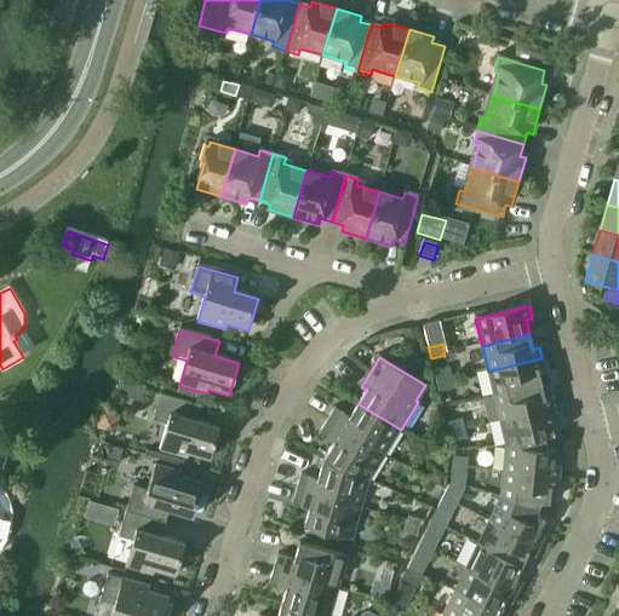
[(488,372),(494,397),(542,385),(538,370),(545,369),(542,358),(488,372)]
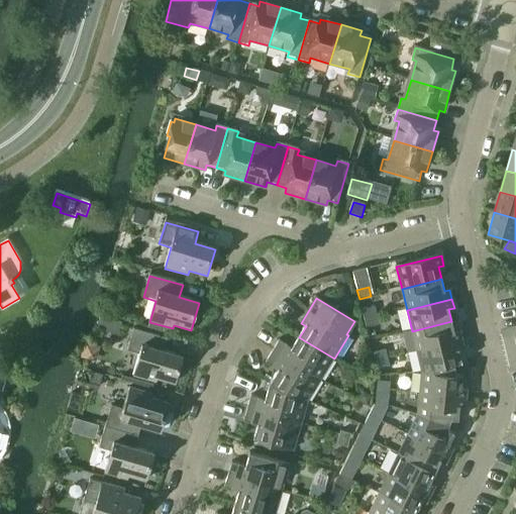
[(363,311),(365,320),(377,317),(374,309),(363,311)]
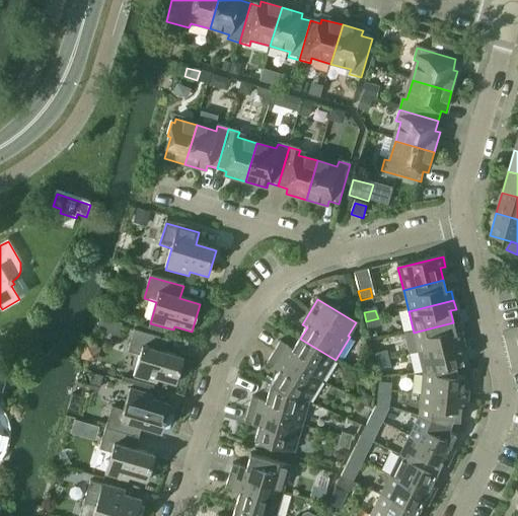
[(366,321),(368,330),(380,327),(378,318),(366,321)]
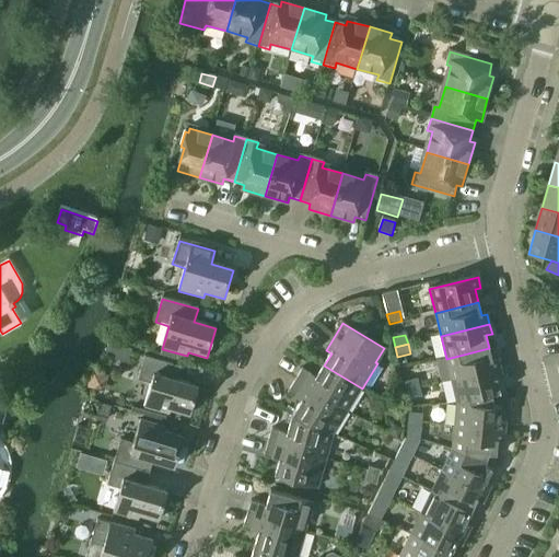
[(446,359),(452,382),(501,370),(498,360),(492,361),(489,348),(446,359)]
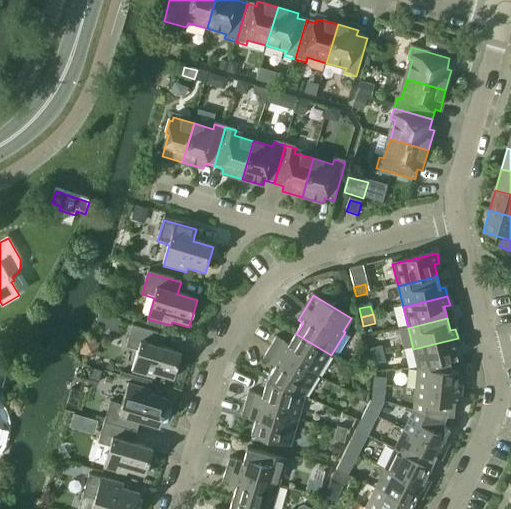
[(156,376),(174,381),(181,354),(162,348),(165,336),(133,327),(126,348),(138,352),(132,373),(155,379),(156,376)]
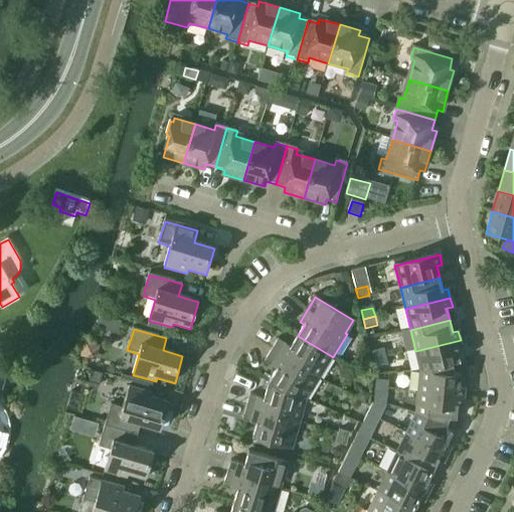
[(272,351),(319,380),(333,357),(298,336),(291,348),(279,340),(272,351)]
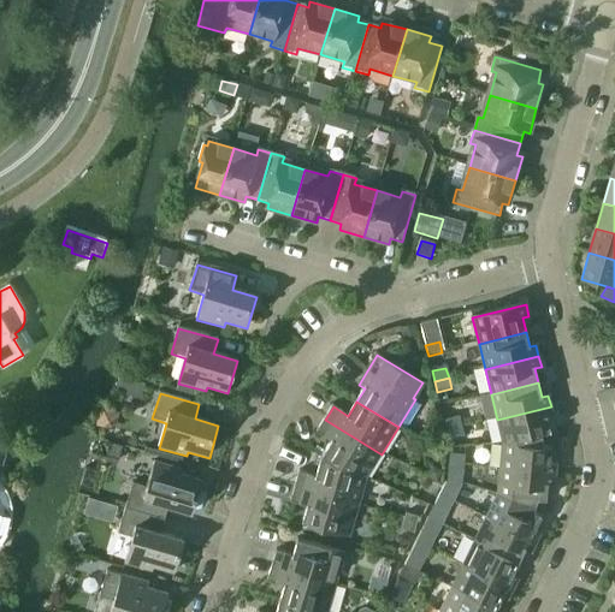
[(497,420),(503,445),(543,443),(543,437),(551,434),(547,419),(554,417),(551,406),(497,420)]
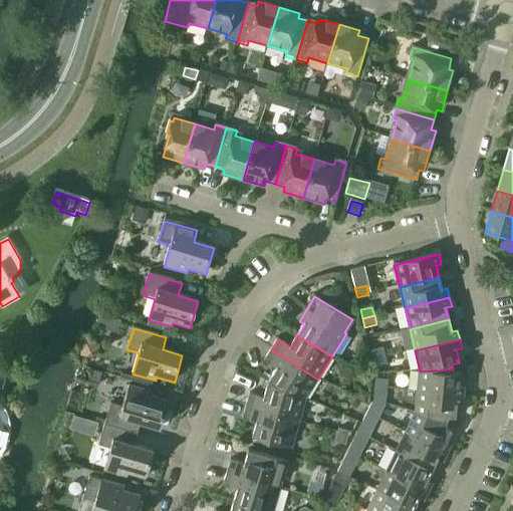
[(370,351),(372,360),(385,357),(382,348),(370,351)]
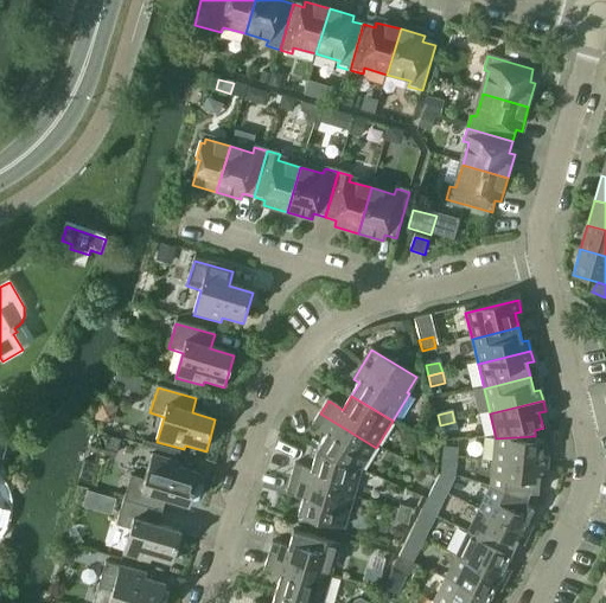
[(317,453),(362,472),(376,448),(320,414),(312,427),(327,436),(317,453)]
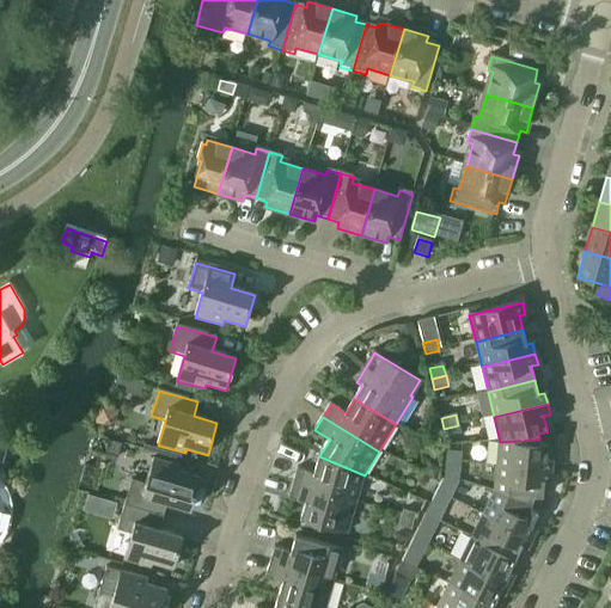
[(444,429),(446,440),(460,436),(458,425),(444,429)]
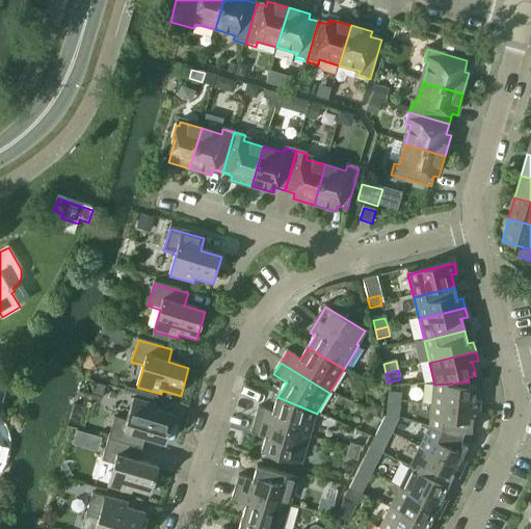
[(434,385),(432,406),(480,412),(480,402),(475,401),(476,388),(469,387),(469,382),(434,385)]
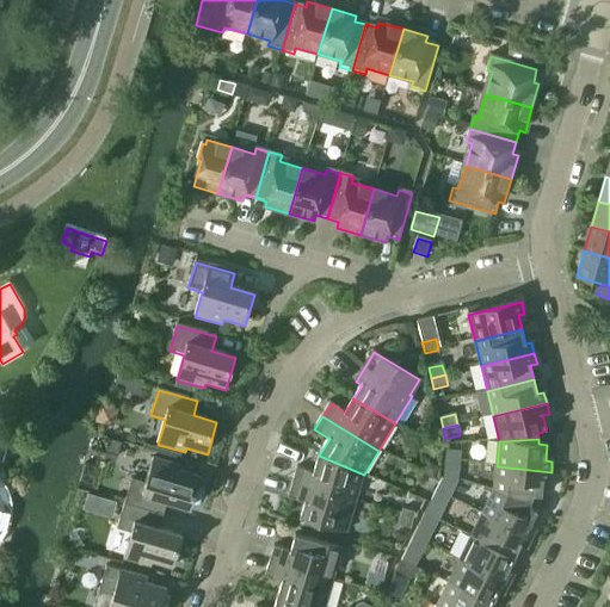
[(445,462),(460,463),(461,452),(447,451),(445,462)]
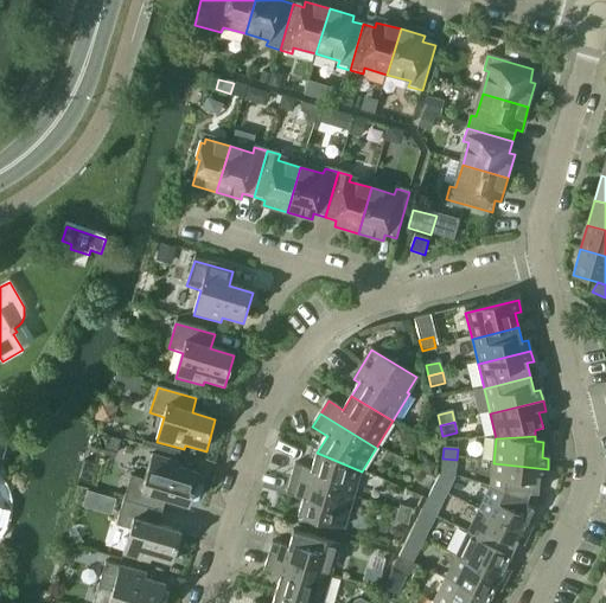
[(291,481),(353,499),(362,472),(317,453),(312,470),(295,466),(291,481)]
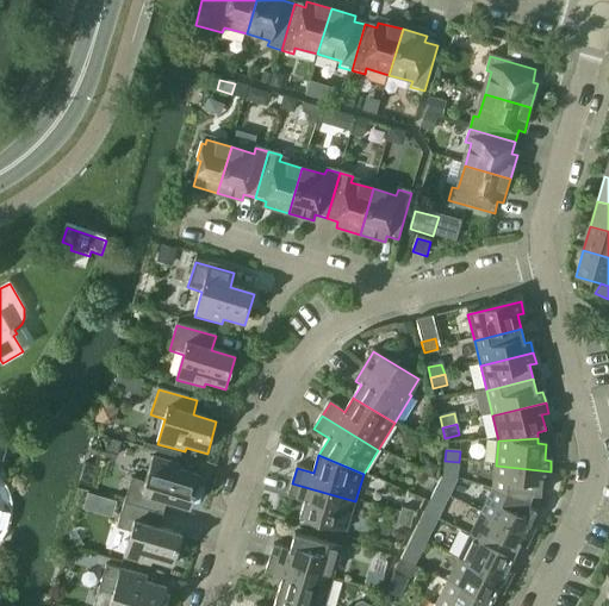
[(124,505),(163,516),(167,503),(191,510),(200,478),(179,472),(180,467),(153,458),(145,483),(131,480),(124,505)]
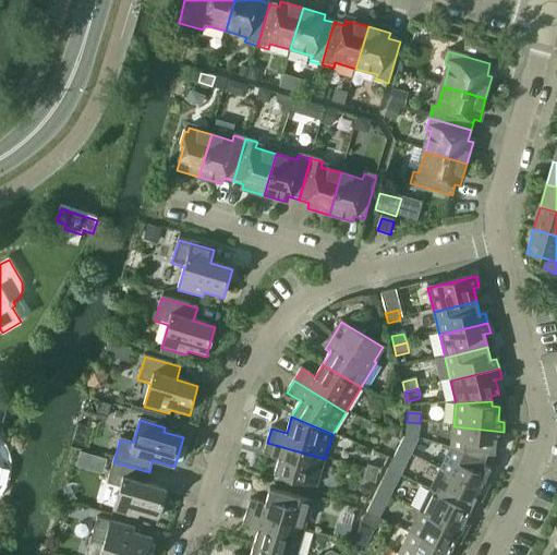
[(406,432),(419,433),(420,423),(407,422),(406,432)]
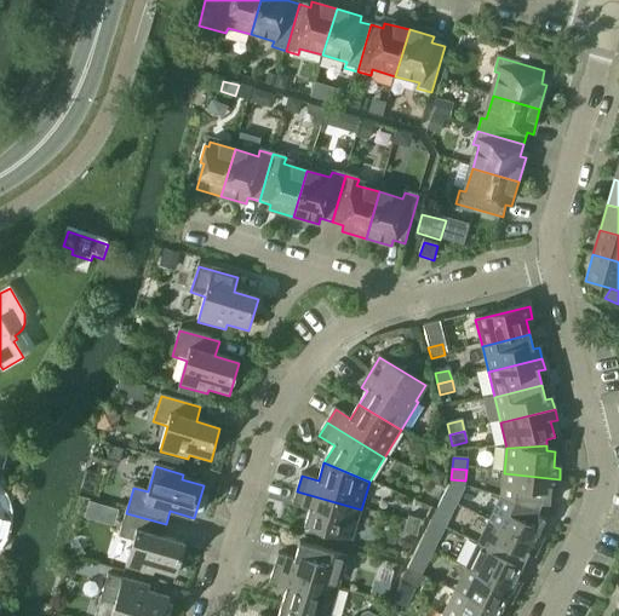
[(504,473),(500,500),(539,510),(540,505),(550,506),(551,490),(559,490),(560,479),(504,473)]
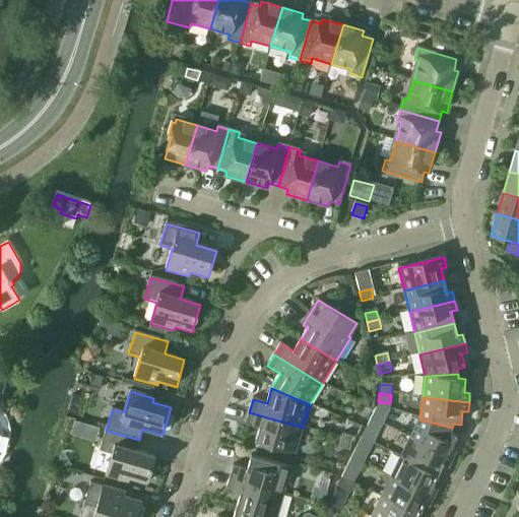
[(371,419),(382,425),(386,416),(375,411),(371,419)]
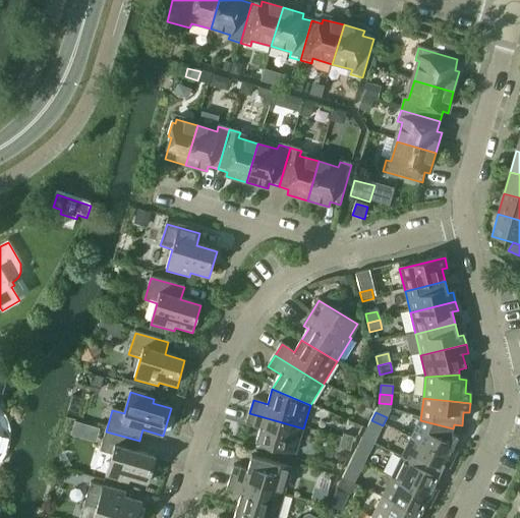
[(255,444),(295,455),(303,428),(249,413),(245,425),(260,429),(255,444)]
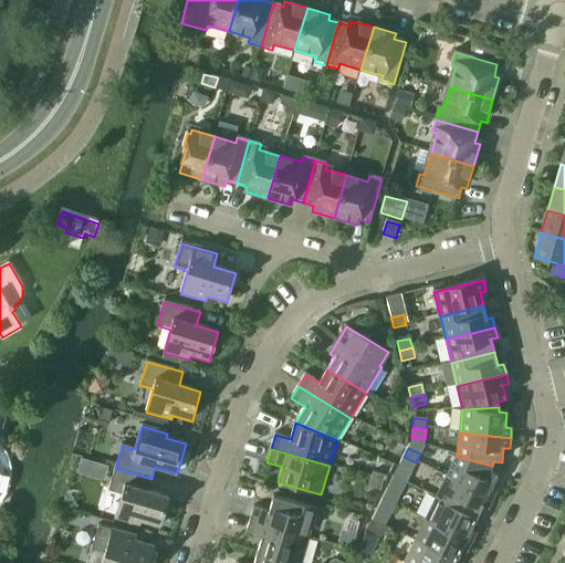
[(399,466),(411,471),(416,462),(404,457),(399,466)]
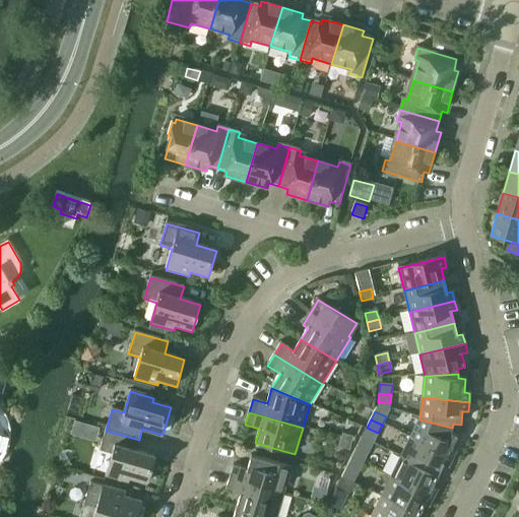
[(419,419),(410,439),(452,459),(456,451),(452,449),(457,437),(451,434),(452,428),(419,419)]
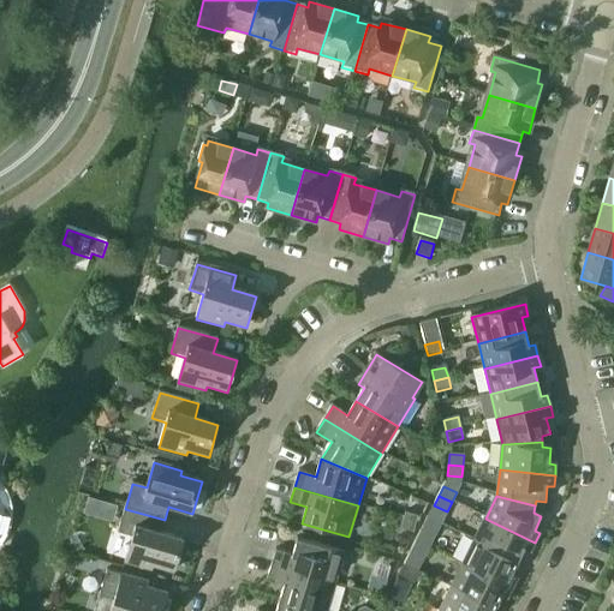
[(154,567),(174,573),(184,541),(161,534),(165,520),(125,509),(118,534),(132,538),(125,563),(153,571),(154,567)]
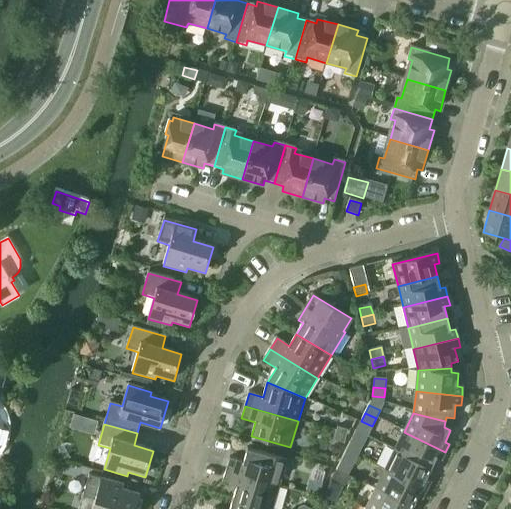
[(404,432),(395,451),(431,469),(436,458),(441,461),(445,452),(404,432)]
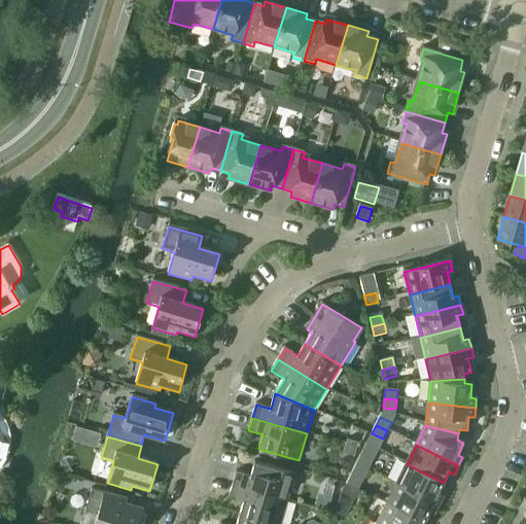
[(356,465),(367,470),(372,462),(360,457),(356,465)]
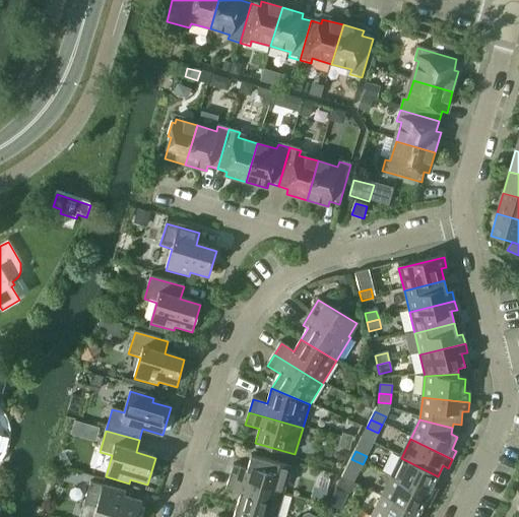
[(230,479),(283,495),(290,468),(252,457),(248,470),(234,466),(230,479)]
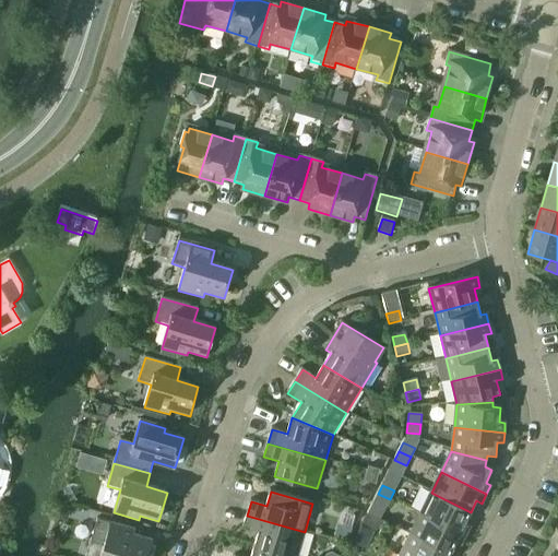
[(431,493),(420,515),(465,536),(470,528),(464,525),(471,512),(431,493)]
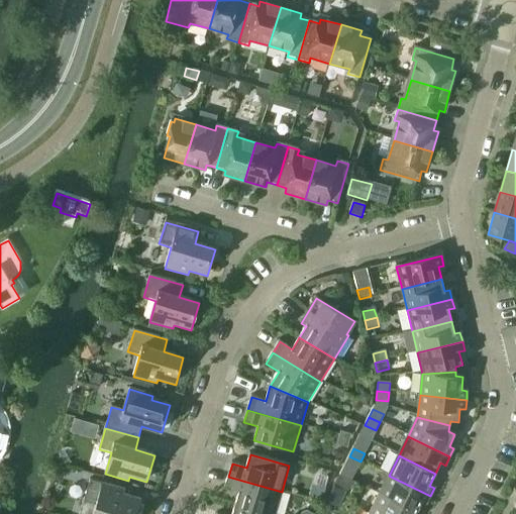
[(345,465),(356,470),(360,461),(349,456),(345,465)]
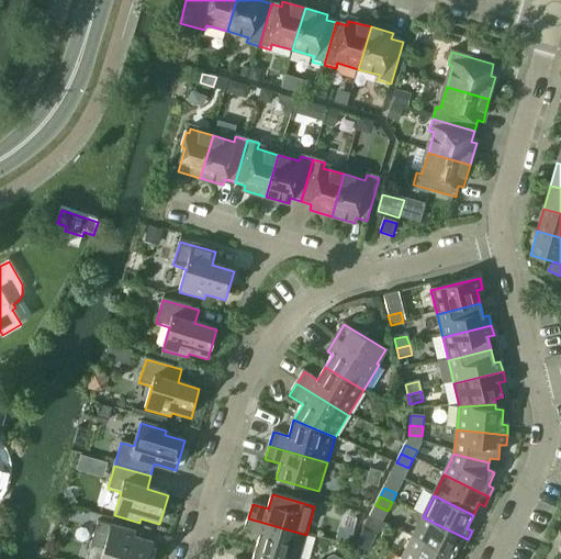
[(423,517),(412,538),(452,558),(458,546),(463,548),(468,539),(423,517)]
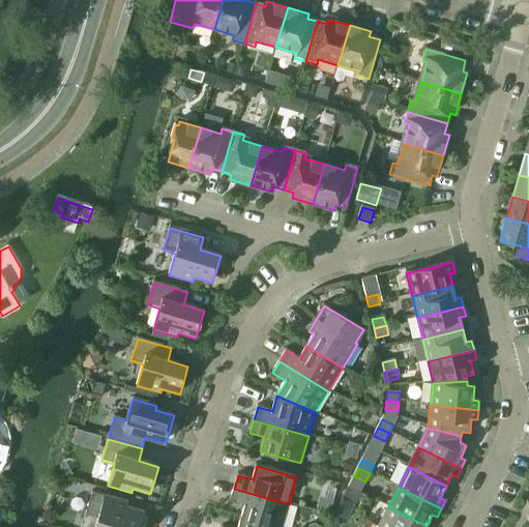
[(241,519),(267,526),(282,526),(289,504),(234,489),(230,501),(244,505),(241,519)]
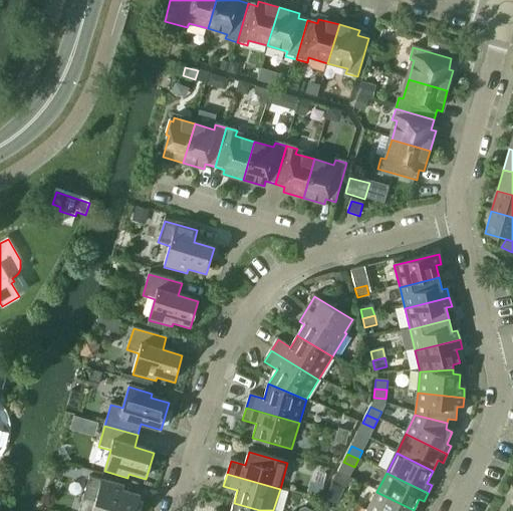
[(83,499),(79,510),(137,510),(141,497),(123,492),(124,488),(101,481),(89,478),(83,499)]
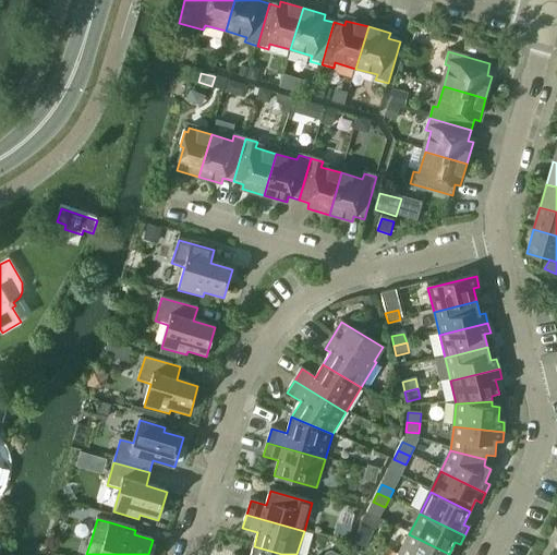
[(356,535),(368,541),(373,532),(361,527),(356,535)]
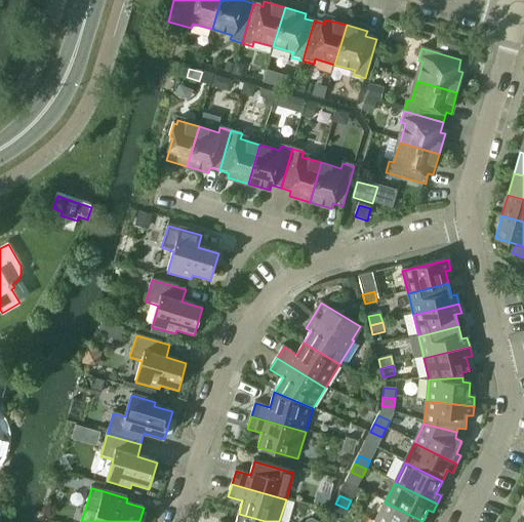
[(385,503),(376,521),(422,521),(385,503)]
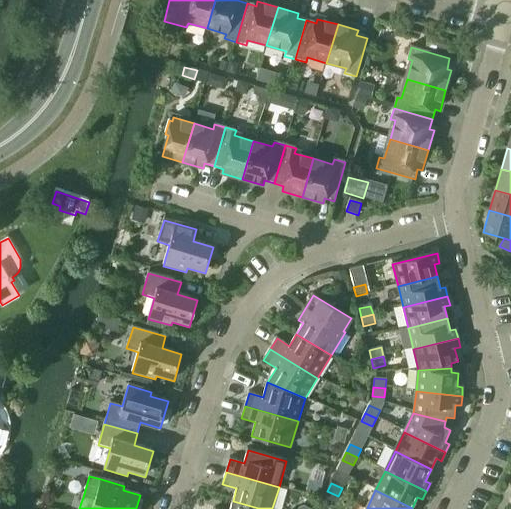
[(323,499),(334,504),(338,496),(327,491),(323,499)]
